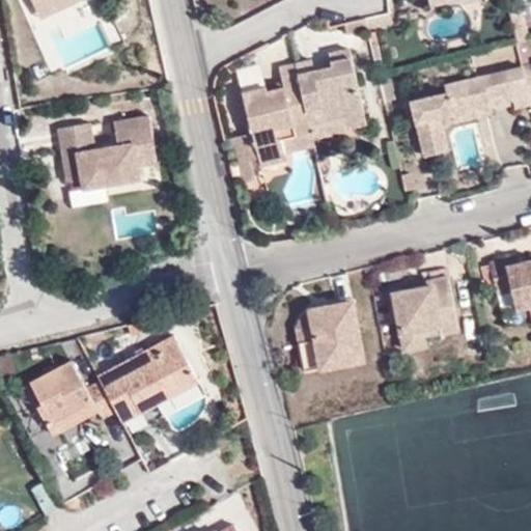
[(47,0),(35,5),(40,15),(75,0),(47,0)]
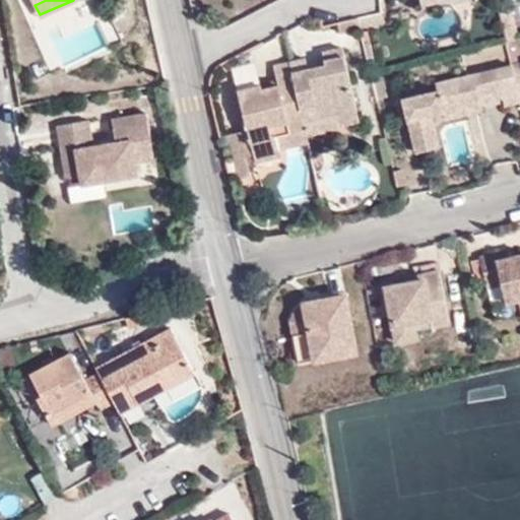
[(501,13),(508,46),(519,42),(519,37),(514,11),(501,13)]
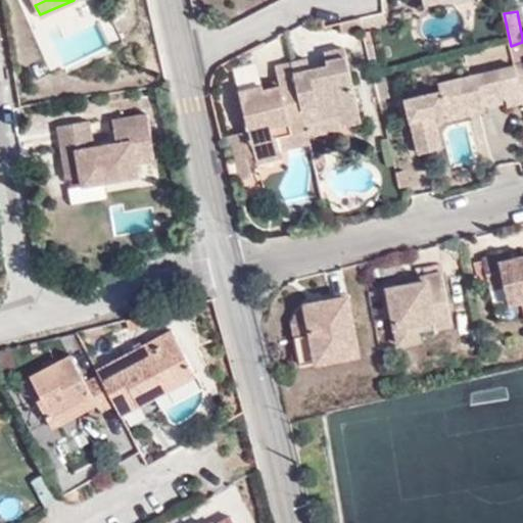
[(340,112),(344,125),(364,121),(345,48),(326,51),(328,62),(311,65),(307,56),(290,60),(296,92),(283,94),(281,84),(264,88),(263,83),(239,90),(249,130),(255,154),(257,160),(280,154),(279,149),(277,136),(306,127),(305,120),(340,112)]
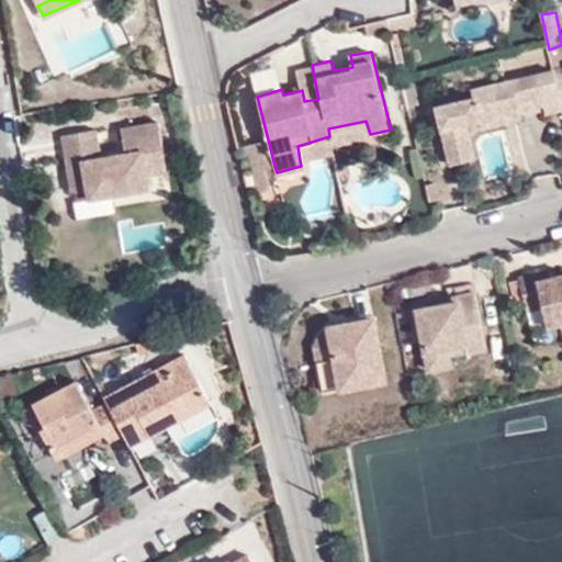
[(318,99),(312,65),(299,68),(302,90),(304,101),(318,99)]
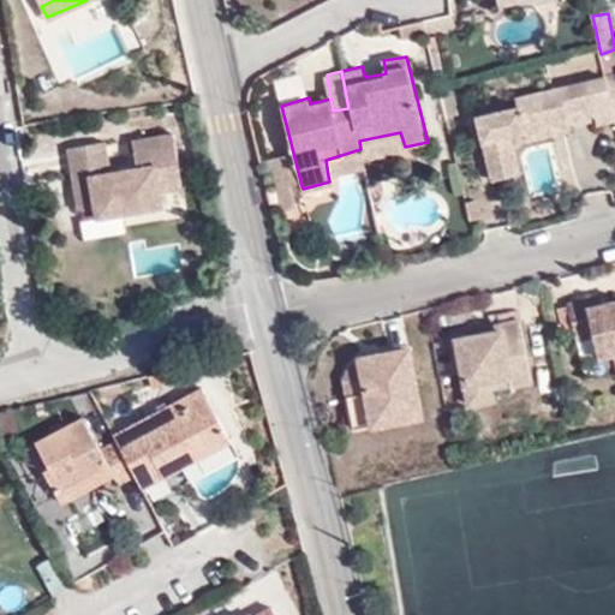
[(614,76),(518,97),(519,107),(479,117),(493,183),(519,175),(512,136),(526,133),(527,143),(572,133),(571,123),(598,117),(599,125),(614,121),(614,76)]
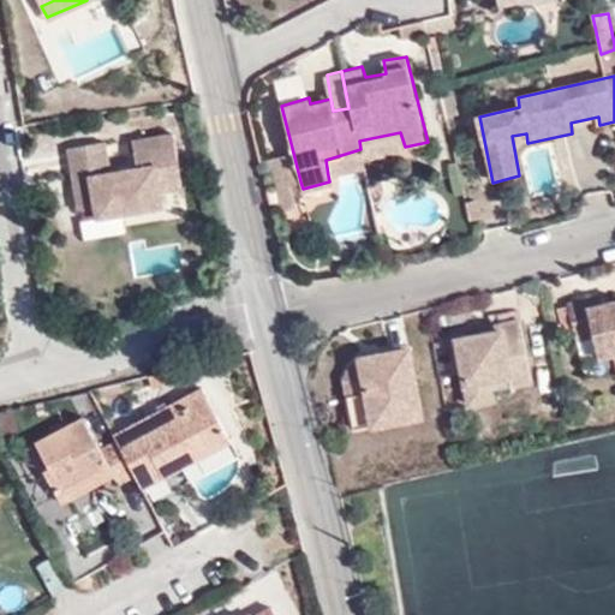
[(65,145),(76,208),(94,206),(96,214),(161,199),(159,186),(181,181),(175,154),(169,127),(130,136),(135,162),(108,168),(102,139),(65,145)]
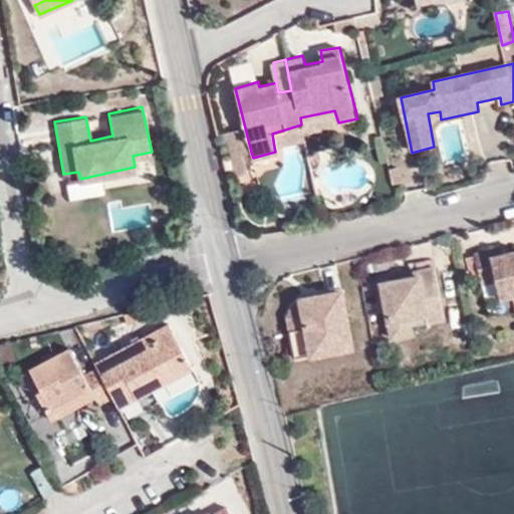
[(303,132),(338,122),(334,110),(300,117),(301,124),(303,132)]
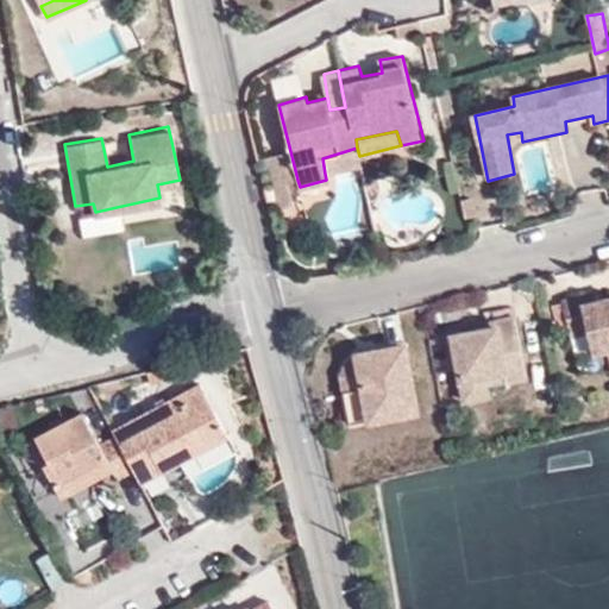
[(556,139),(564,189),(594,184),(585,135),(556,139)]
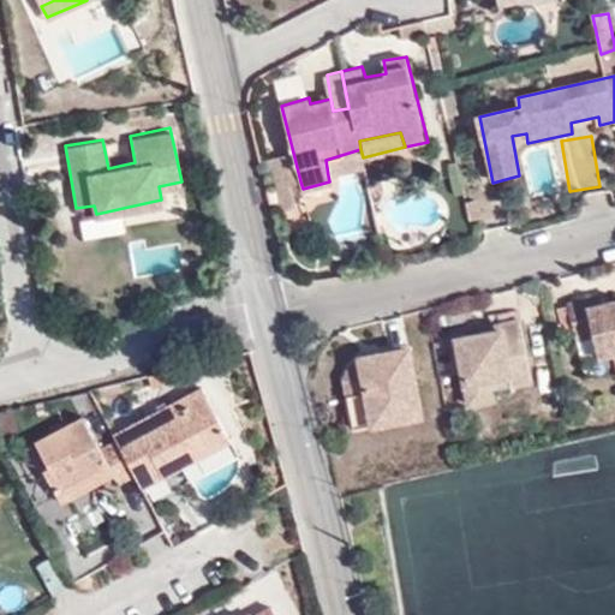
[(328,175),(365,168),(363,157),(360,149),(326,160),(328,175)]
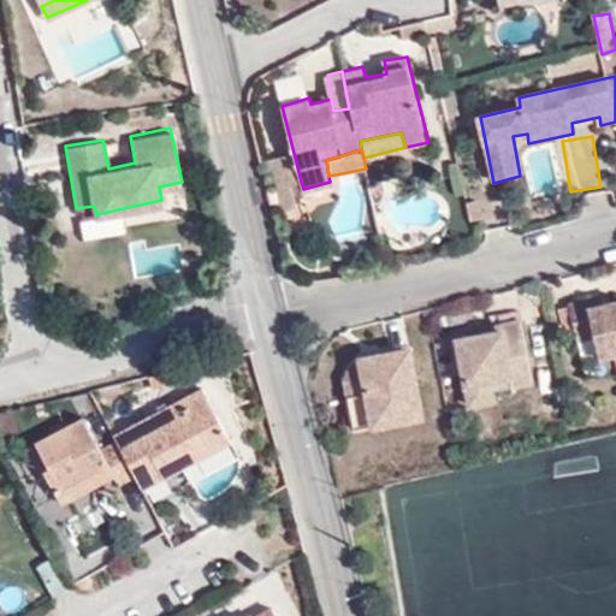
[(290,185),(301,182),(294,153),(268,158),(280,209),(296,207),(290,185)]
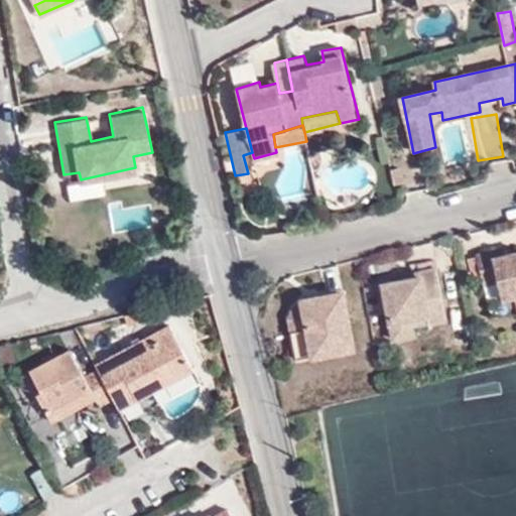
[(504,249),(478,256),(485,283),(499,280),(505,300),(515,297),(515,251),(505,254),(504,249)]
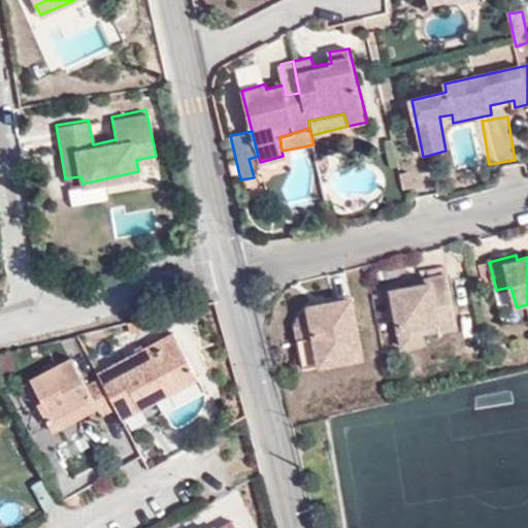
[(460,332),(449,278),(415,287),(416,293),(394,297),(406,353),(427,348),(424,332),(438,328),(440,336),(460,332)]
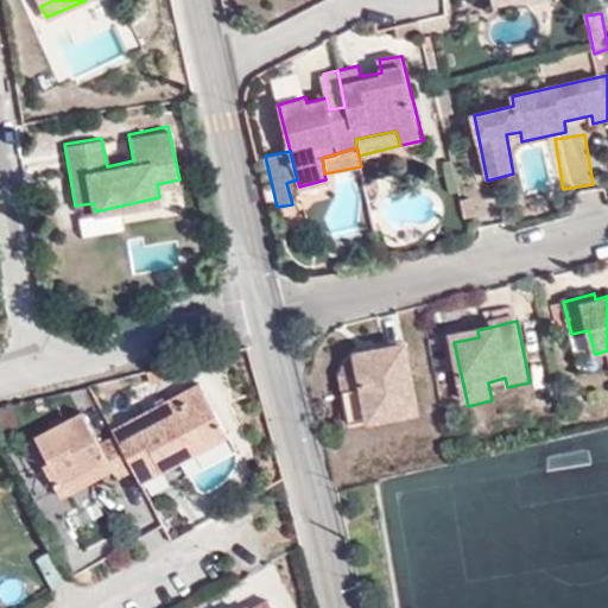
[(595,354),(588,330),(571,334),(581,373),(607,367),(607,350),(595,354)]
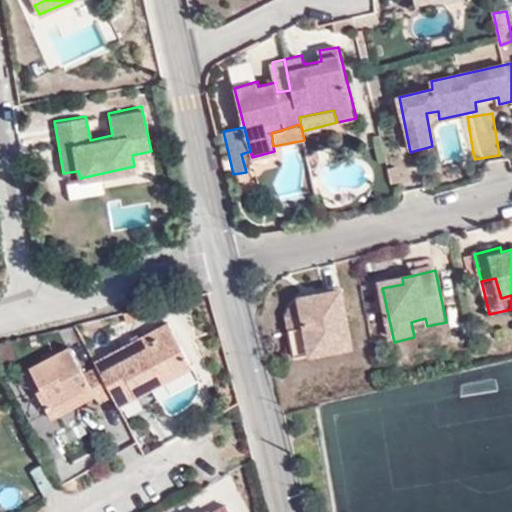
[(296,359),(353,347),(341,289),(324,293),(324,295),(301,300),(292,309),(287,319),(296,359)]
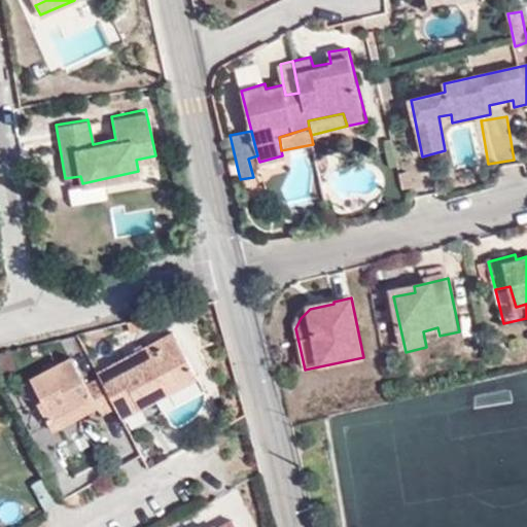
[(96,371),(111,399),(114,403),(148,386),(152,394),(191,375),(162,315),(86,355),(96,371)]
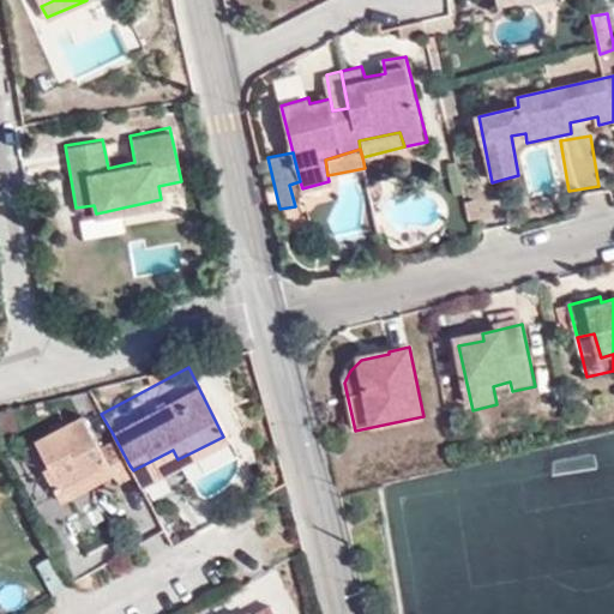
[(113,475),(130,465),(112,432),(95,441),(79,416),(35,439),(48,464),(46,467),(50,479),(48,480),(53,491),(89,473),(91,477),(109,469),(113,475)]
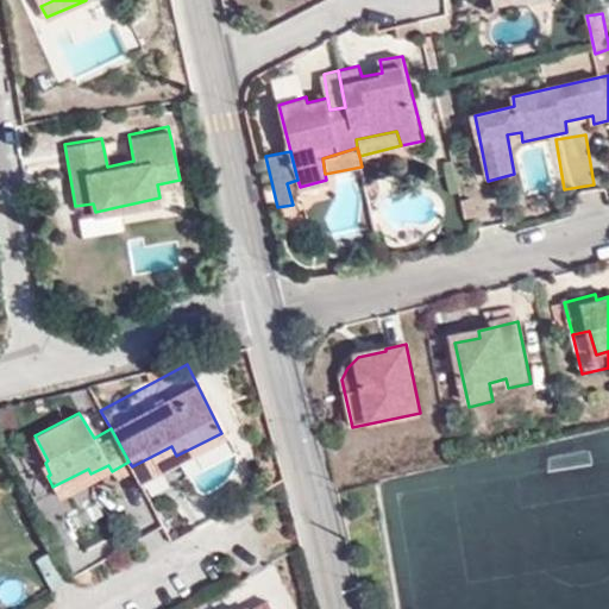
[(96,506),(69,516),(77,534),(104,523),(96,506)]
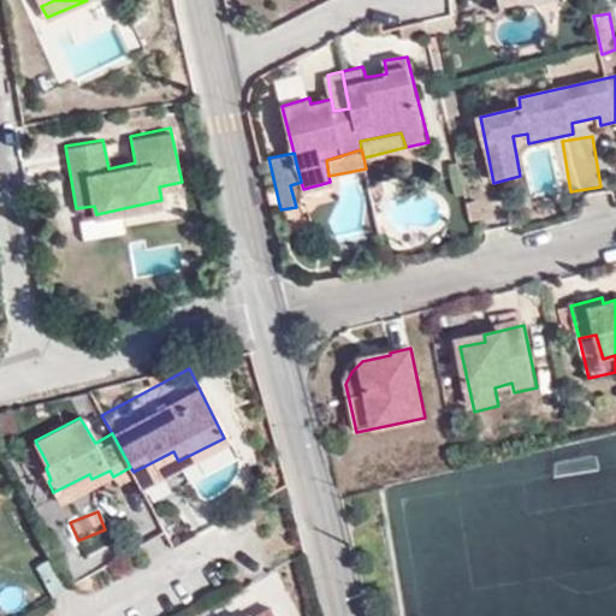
[(262,615),(259,608),(266,603),(256,585),(225,602),(221,597),(188,615),(262,615)]
